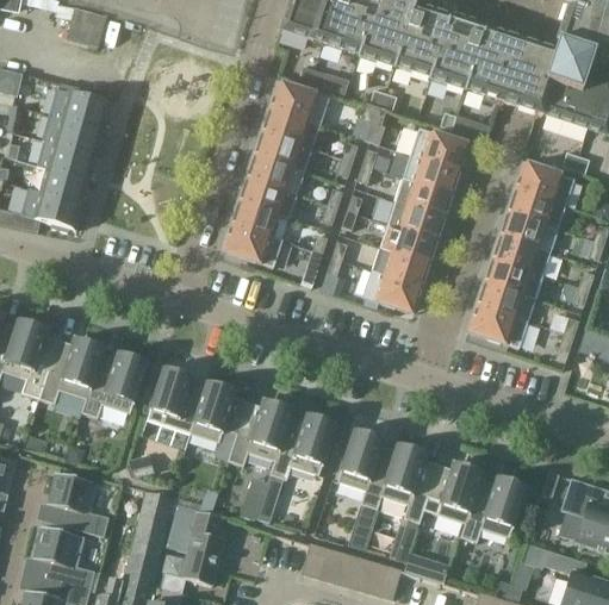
[(0,0),(0,10),(19,14),(20,0),(0,0)]
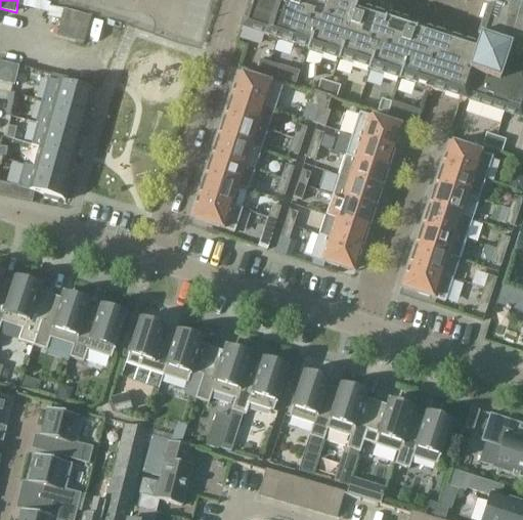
[(265,34),(278,38),(291,0),(249,0),(242,25),(265,33),(265,34)]
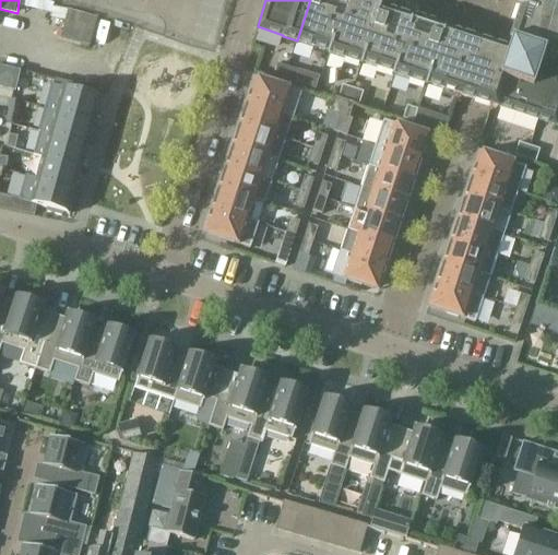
[(310,0),(297,40),(328,50),(344,0),(310,0)]
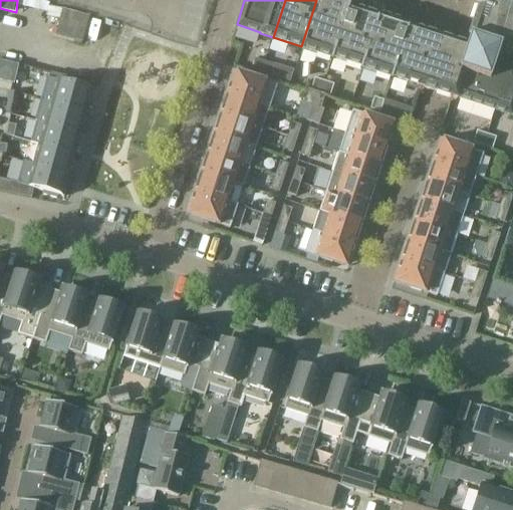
[(332,58),(333,56),(349,4),(350,0),(316,0),(301,46),(301,47),(332,58)]
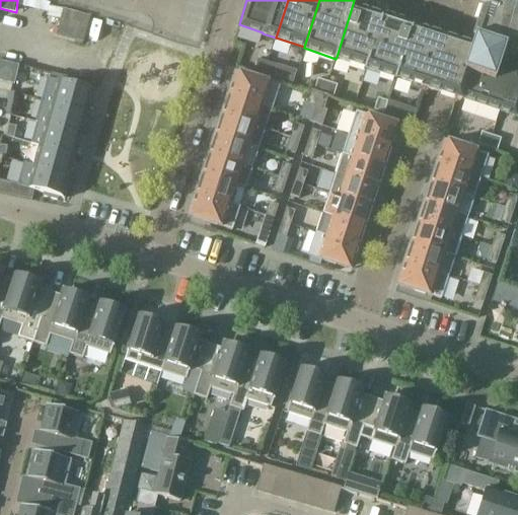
[(486,0),(485,3),(517,14),(517,0),(486,0)]
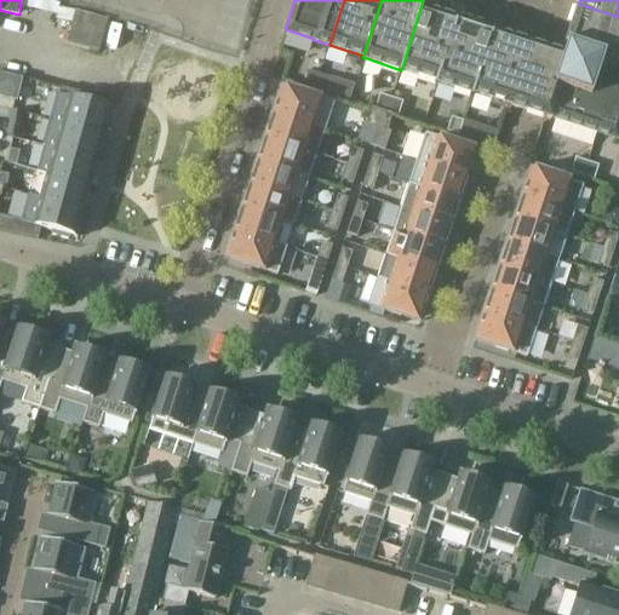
[(566,41),(563,51),(618,69),(618,17),(579,4),(577,4),(565,41),(566,41)]
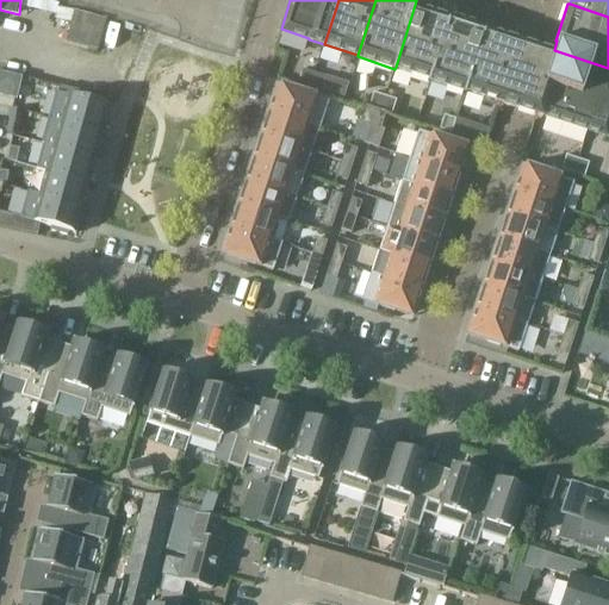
[(396,67),(429,78),(449,17),(415,5),(396,67)]
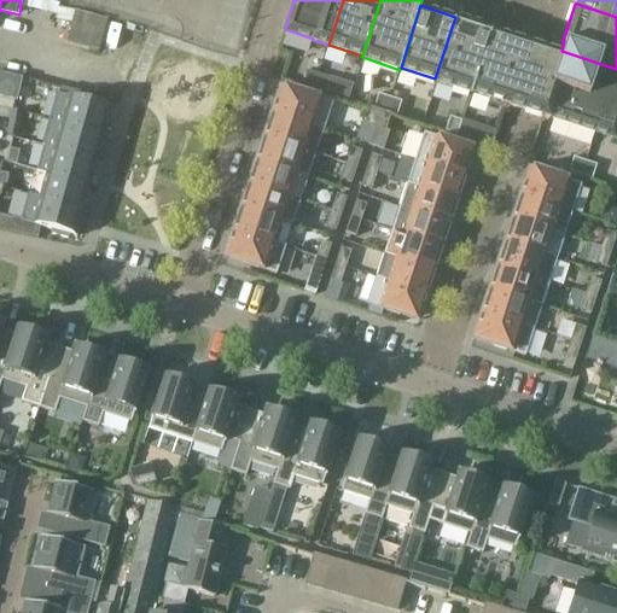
[(75,6),(67,38),(99,46),(108,16),(75,6)]
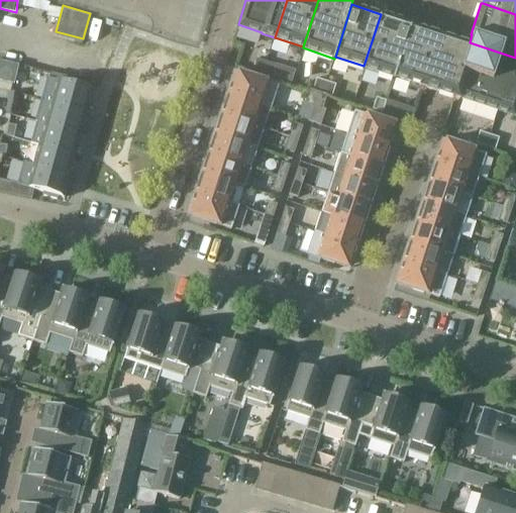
[(395,78),(395,76),(412,24),(412,22),(381,12),(381,14),(364,66),(363,67),(395,78)]
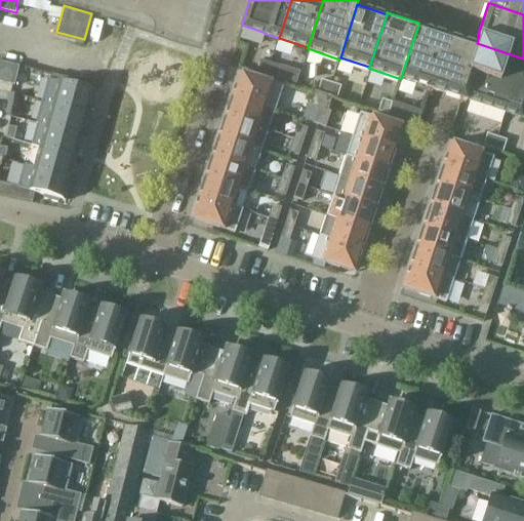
[(459,96),(477,43),(462,38),(453,36),(418,25),(401,77),(445,91),(459,96)]
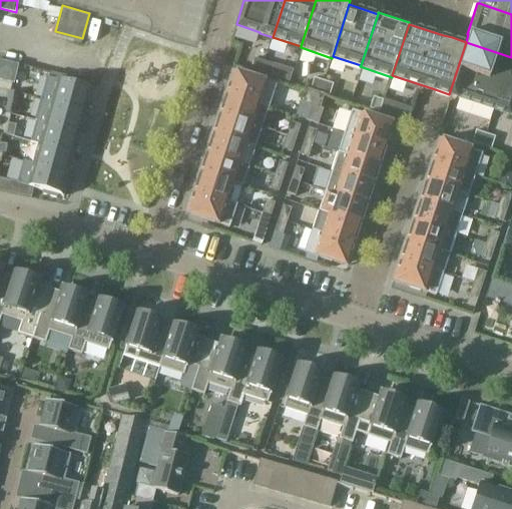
[(511,57),(466,42),(449,94),(456,96),(457,94),(511,112),(511,57)]
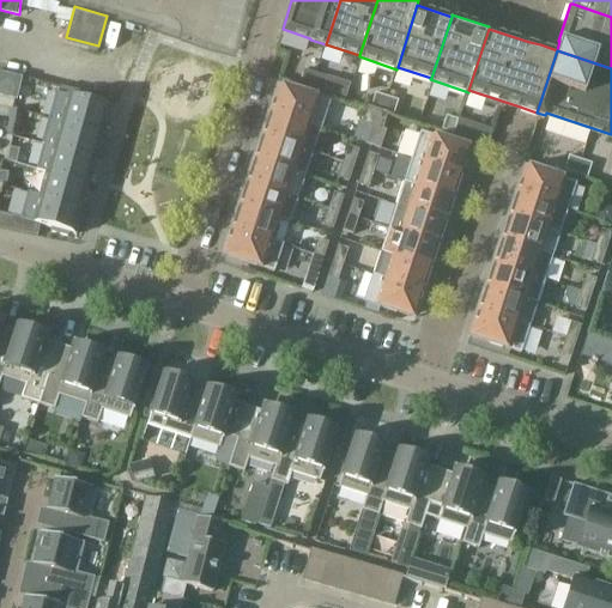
[(301,80),(313,84),(316,71),(306,67),(301,80)]
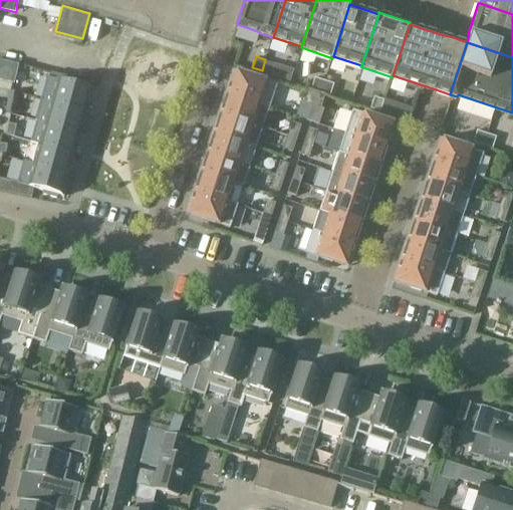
[(10,68),(18,70),(20,62),(7,59),(5,67),(10,68)]
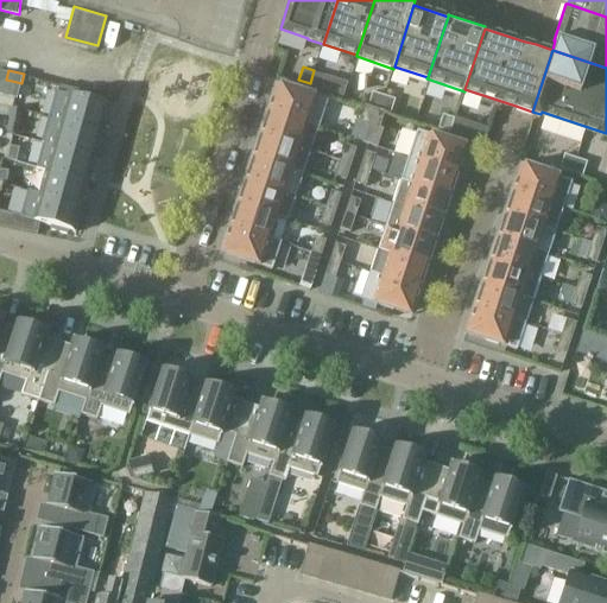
[(314,70),(310,83),(321,88),(326,74),(314,70)]
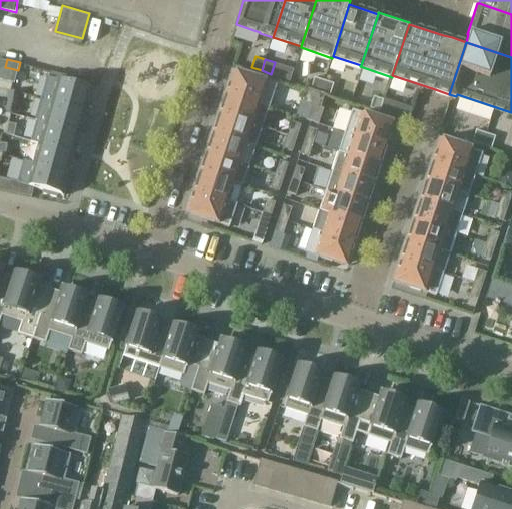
[(10,68),(5,67),(2,66),(0,73),(0,77),(7,79),(10,68)]
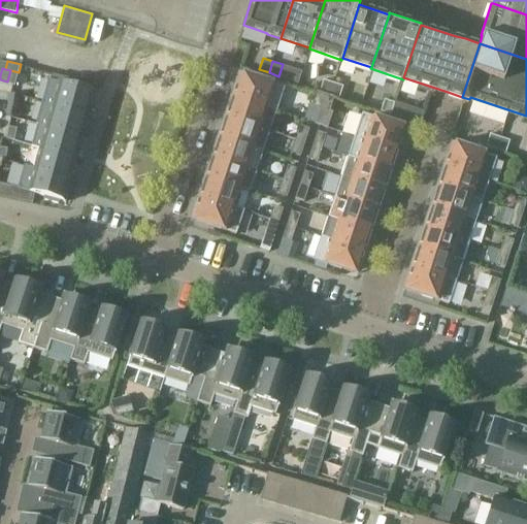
[(15,84),(19,72),(10,70),(7,82),(15,84)]
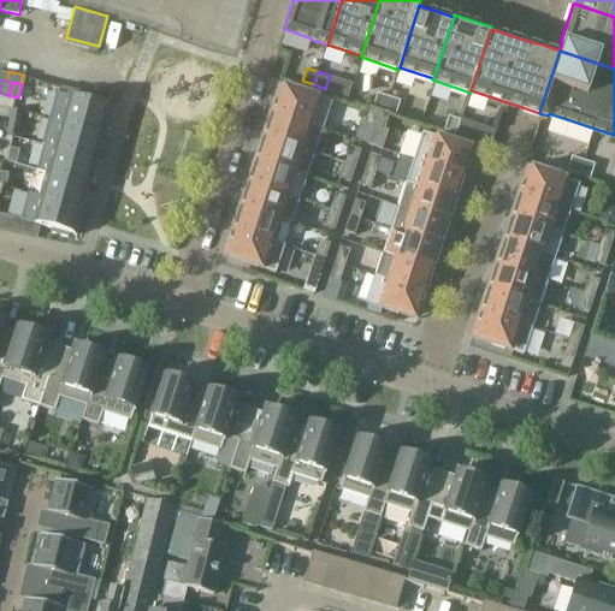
[(275,99),(271,110),(323,126),(331,99),(279,82),(279,83),(278,83),(273,98),(275,99)]
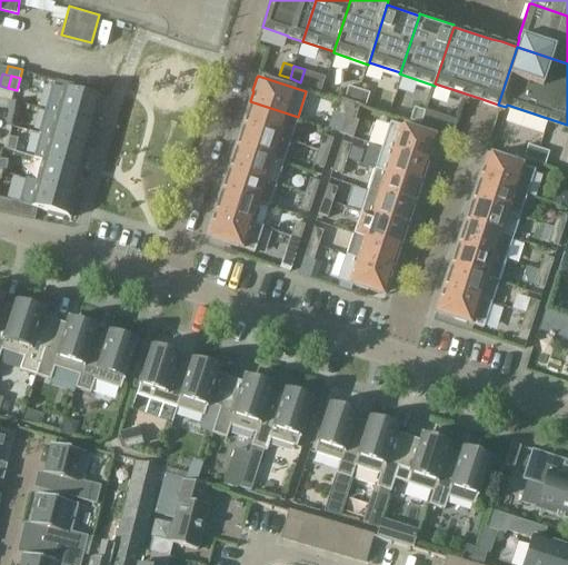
[(47,107),(98,121),(105,97),(53,82),(47,107)]
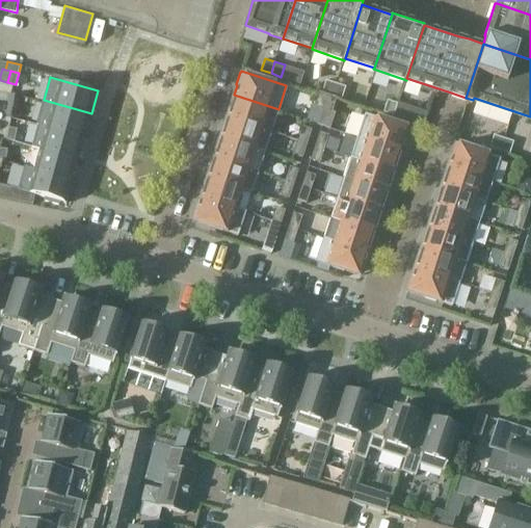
[(327,93),(333,94),(337,81),(326,78),(322,90),(327,93)]
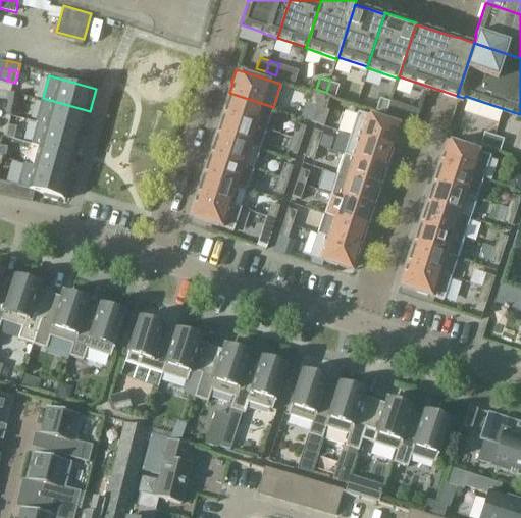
[(330,80),(326,92),(330,93),(335,95),(340,84),(330,80)]
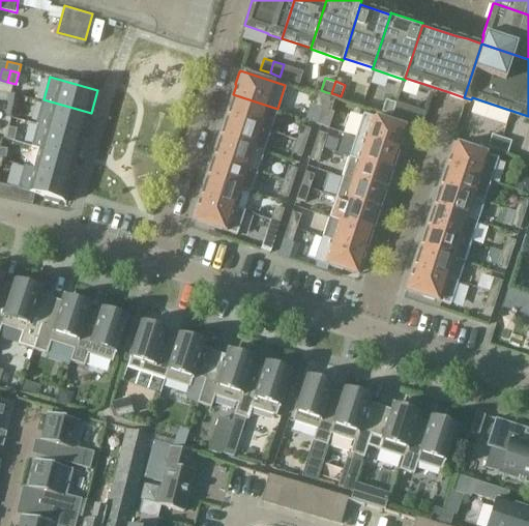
[(313,103),(322,106),(326,92),(321,90),(317,89),(313,103)]
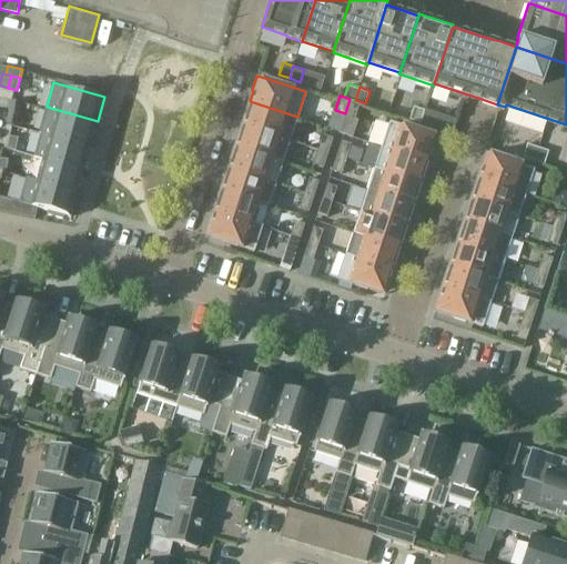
[(21,101),(12,99),(9,111),(7,121),(16,123),(21,101)]
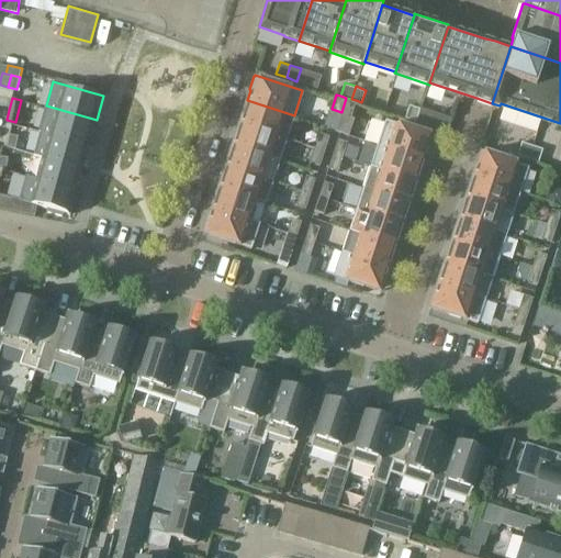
[(346,98),(341,112),(350,115),(356,100),(351,99),(346,98)]
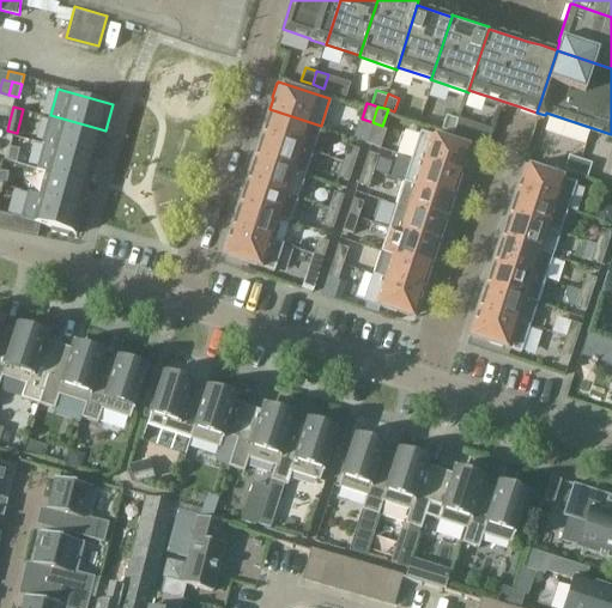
[(270,109),(262,132),(313,149),(321,126),(270,109)]
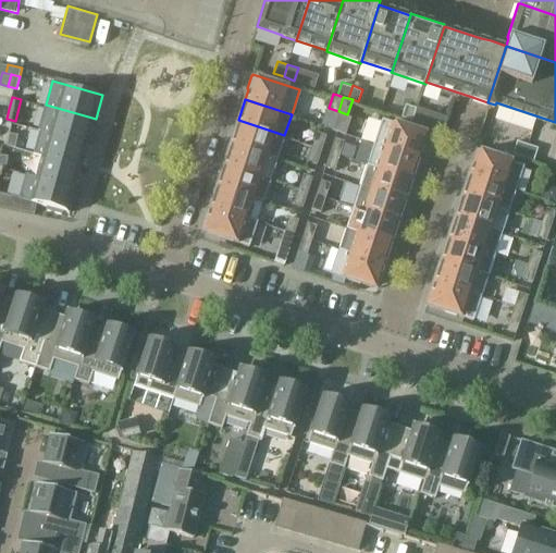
[(403,115),(412,119),(417,107),(407,102),(403,115)]
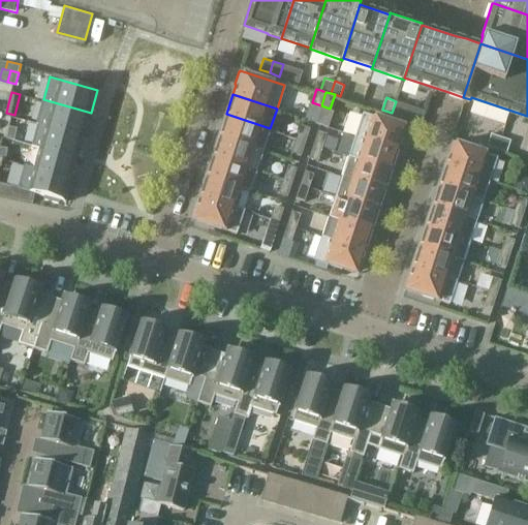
[(91,113),(43,99),(37,122),(39,122),(85,134),(91,113)]
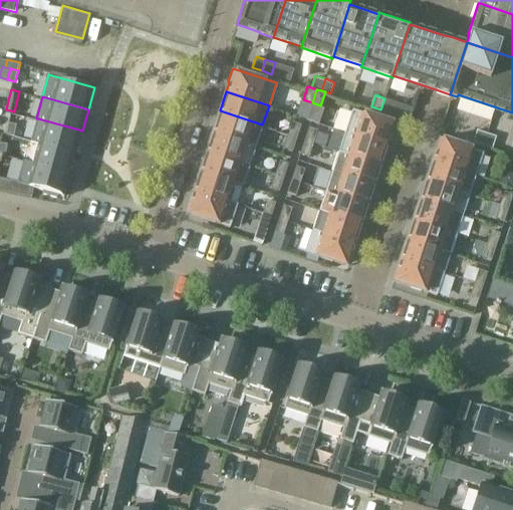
[(385,98),(380,109),(391,112),(395,101),(385,98)]
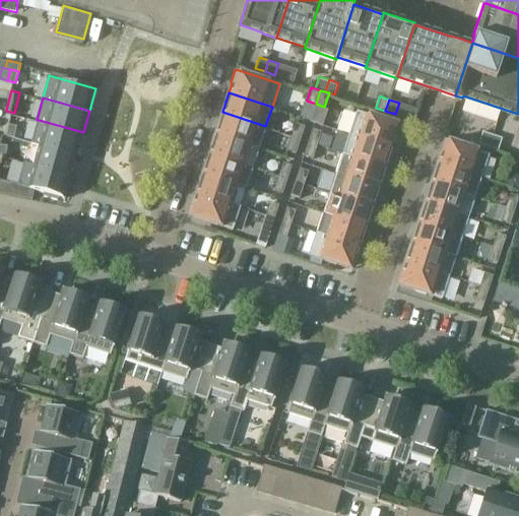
[(357,109),(348,132),(392,146),(395,137),(396,137),(400,124),(399,124),(400,123),(357,109)]
